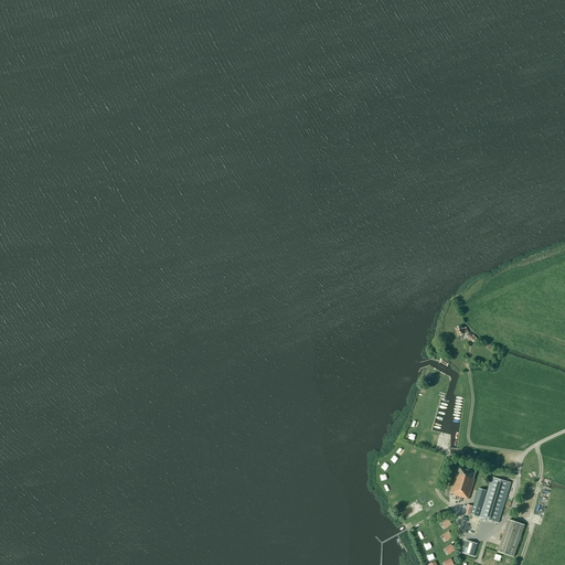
[(465,334),(472,342),(476,339),(468,332),(466,328),(462,329),(461,324),(455,328),(458,338),(465,334)]
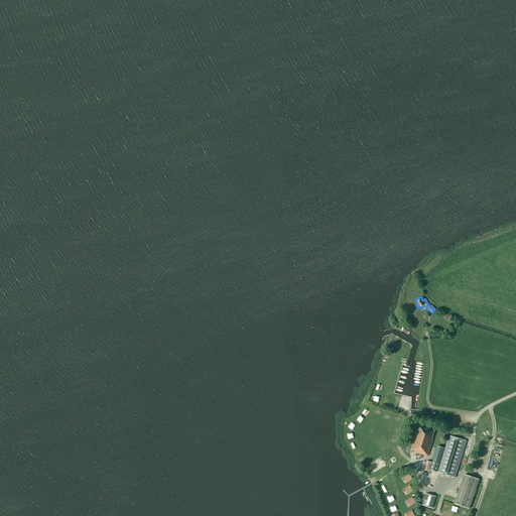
[(433,437),(432,437),(434,431),(419,426),(417,432),(416,432),(411,449),(414,450),(415,452),(415,453),(427,456),(433,437)]
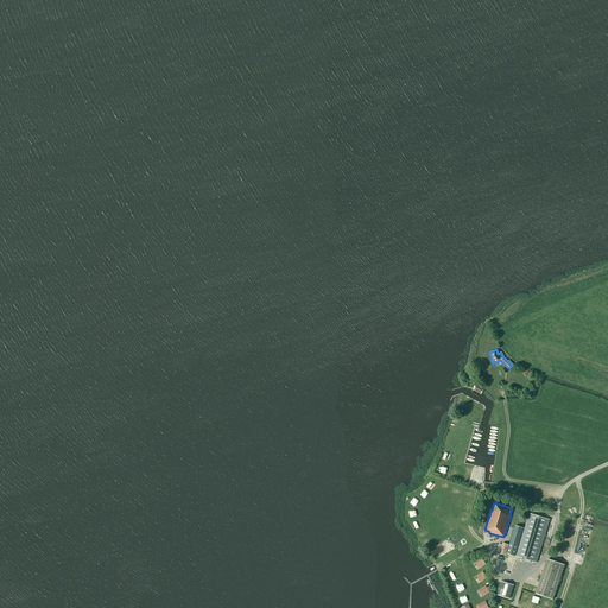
[(515,557),(537,563),(550,519),(529,513),(515,557)]
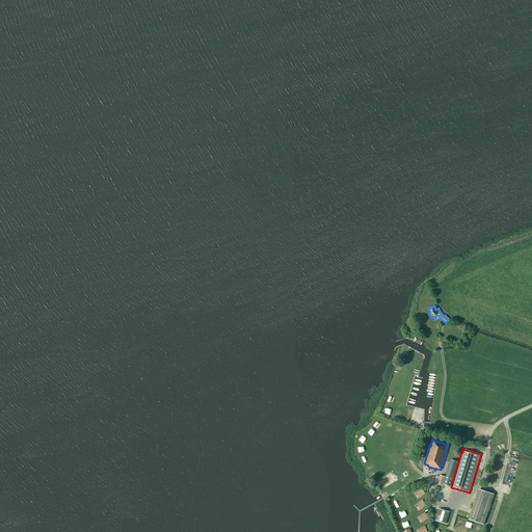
[(362,456),(364,462),(370,460),(367,454),(362,456)]
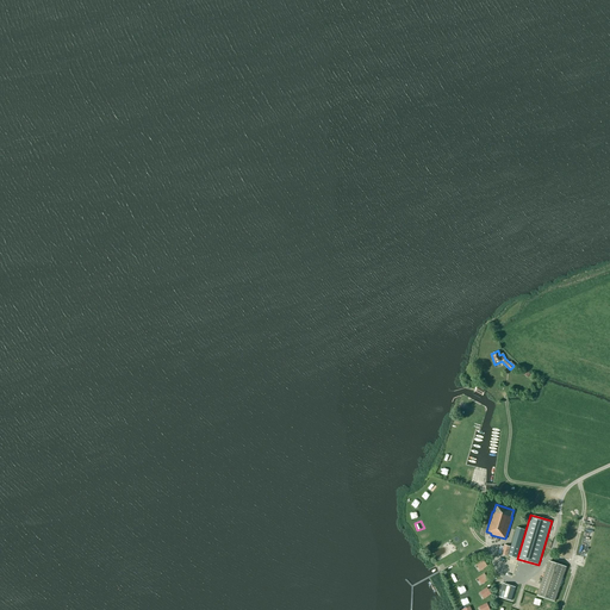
[(510,548),(508,555),(516,558),(526,530),(516,527),(510,548)]
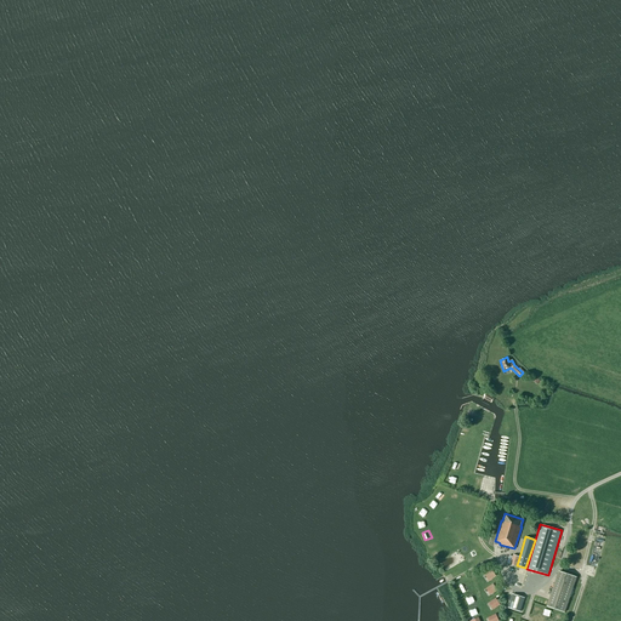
[(517,565),(519,558),(512,556),(510,567),(517,568),(517,565)]
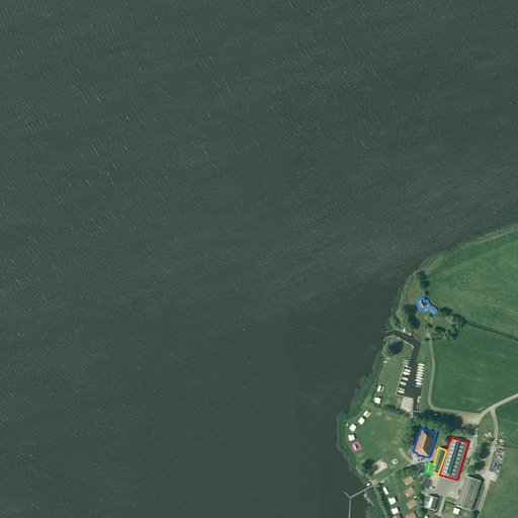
[(466,477),(456,506),(470,511),(481,482),(466,477)]
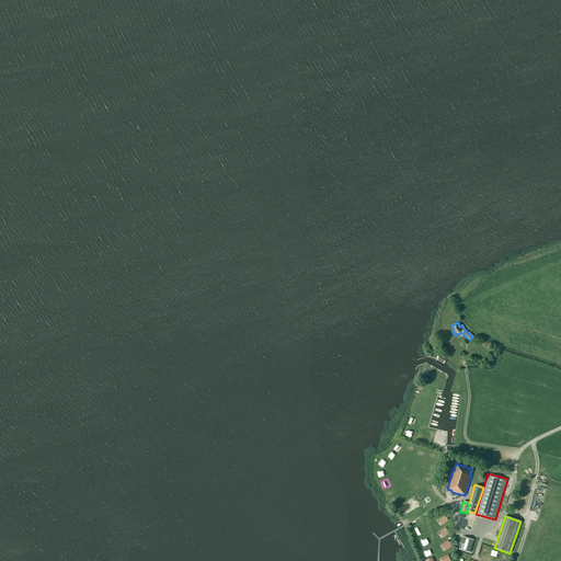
[(443,517),(435,523),(438,527),(446,523),(443,517)]
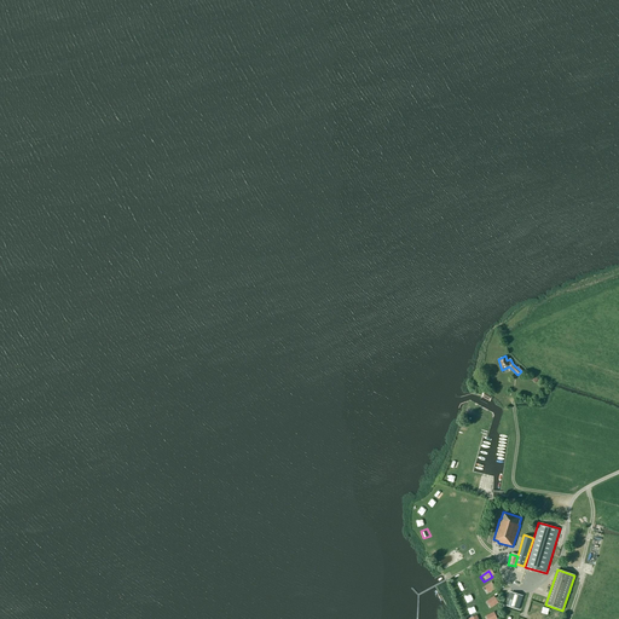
[(497,589),(492,582),(484,588),(489,595),(497,589)]
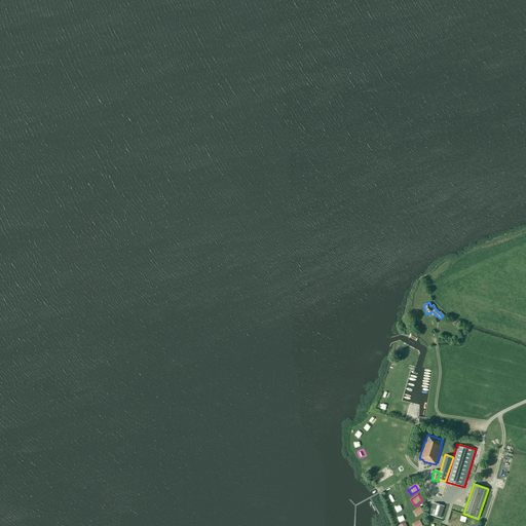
[(430,515),(441,518),(445,506),(434,503),(430,515)]
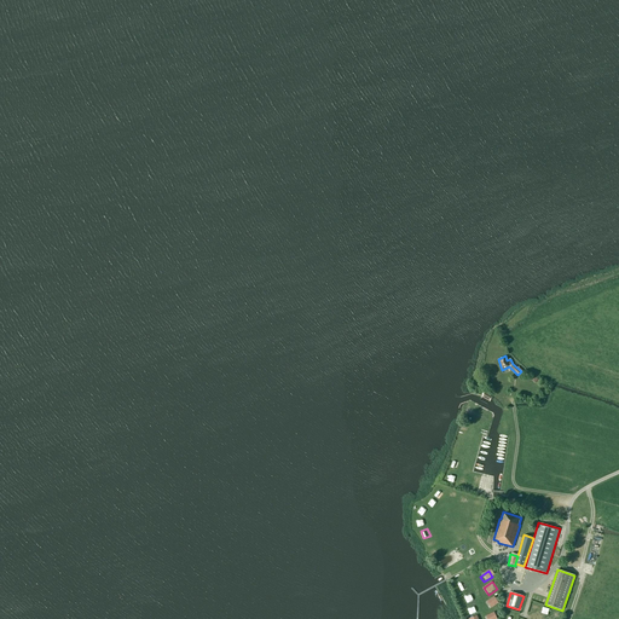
[(498,605),(493,597),(486,602),(491,609),(498,605)]
